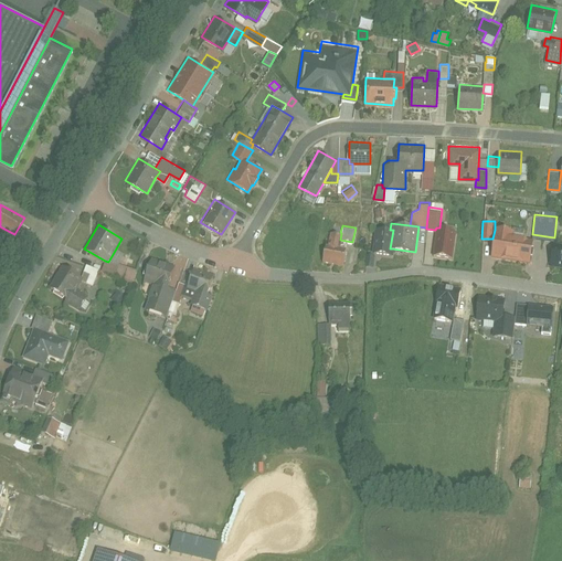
[(490,256),(530,262),(533,239),(512,235),(512,230),(495,226),(495,230),(492,239),(490,256)]
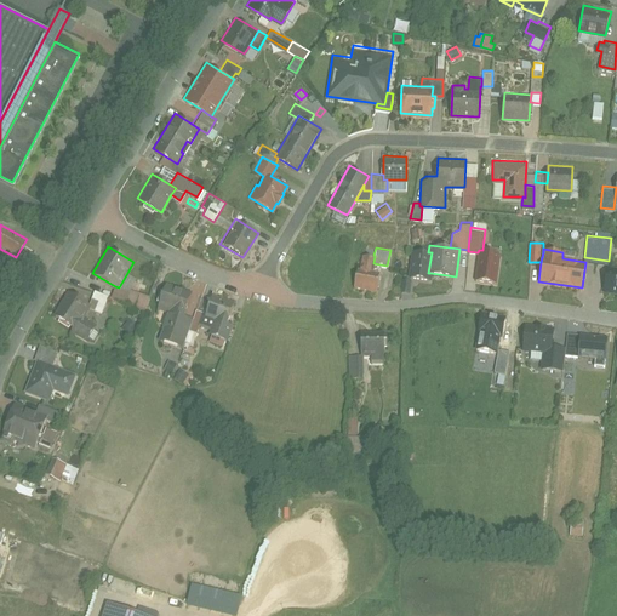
[(428,273),(432,252),(411,250),(407,277),(411,277),(429,280),(430,273),(428,273)]
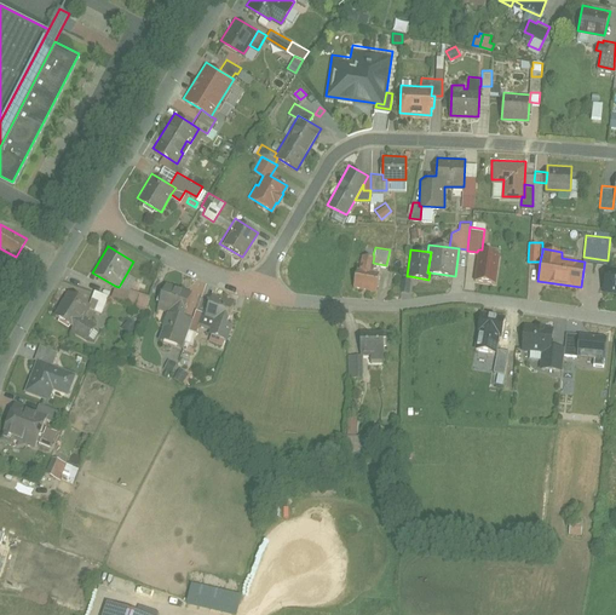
[(496,280),(500,252),(482,249),(478,249),(477,252),(473,277),(496,280)]
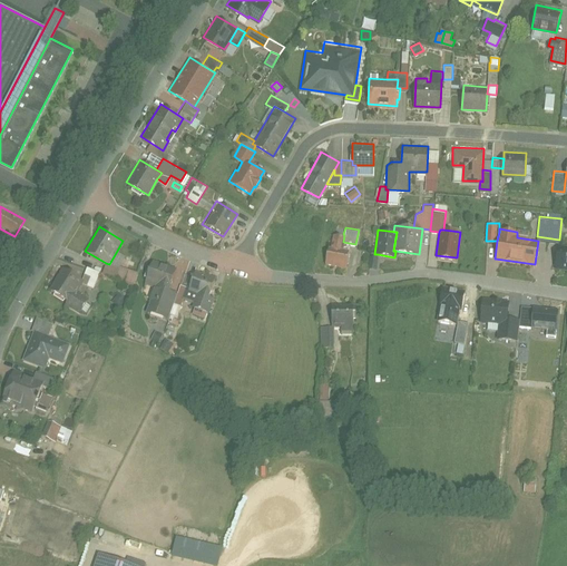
[(329,245),(325,262),(344,265),(348,249),(342,247),(343,242),(344,235),(343,234),(332,233),(330,245),(329,245)]
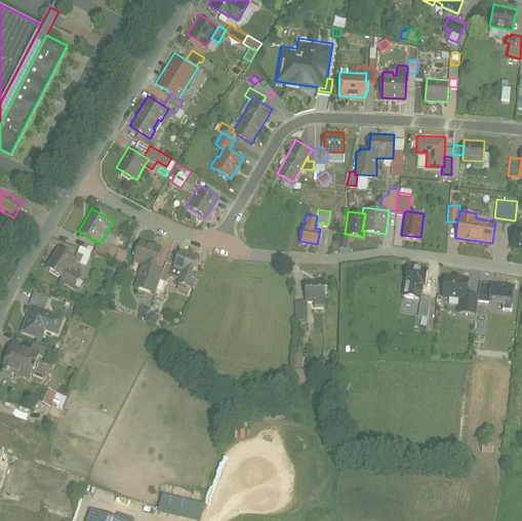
[(521,226),(514,225),(511,246),(521,247),(521,226)]
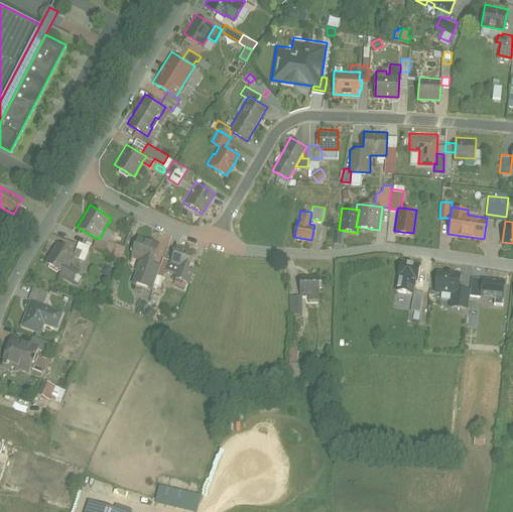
[(112,230),(106,227),(99,239),(108,242),(109,240),(112,230)]
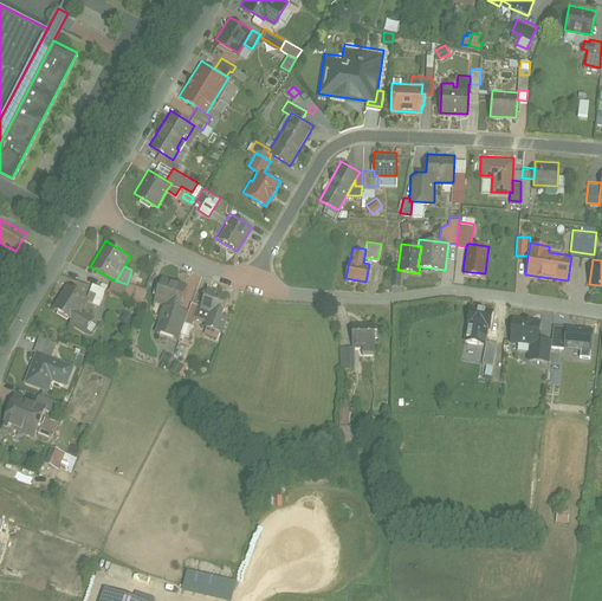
[(399,284),(401,270),(397,270),(393,270),(390,283),(399,284)]
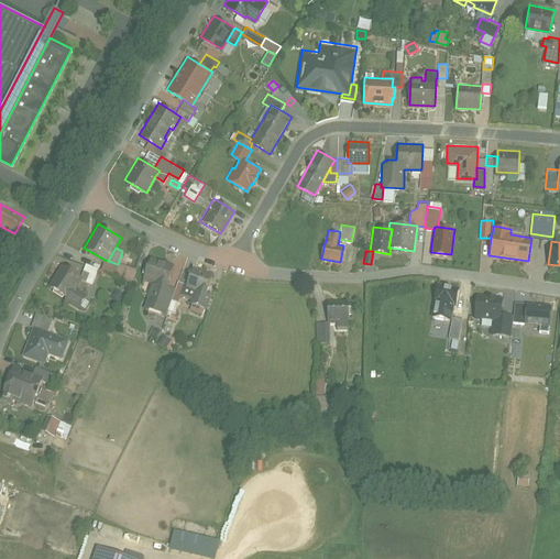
[(154,284),(166,288),(174,264),(165,261),(165,263),(158,261),(160,259),(151,255),(143,278),(154,283),(154,284)]
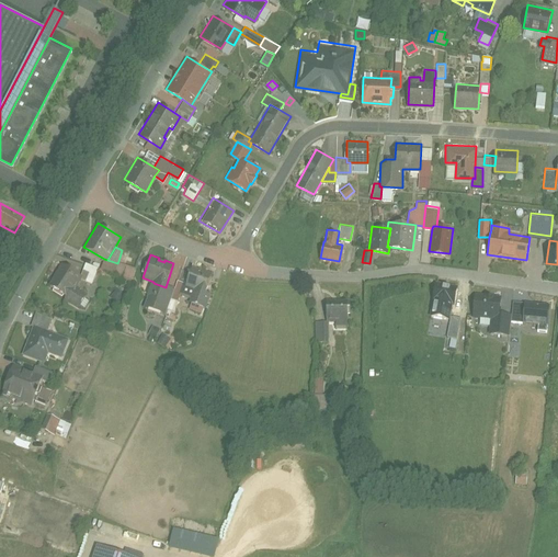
[(104,259),(101,266),(132,277),(135,266),(118,261),(117,263),(107,260),(104,259)]
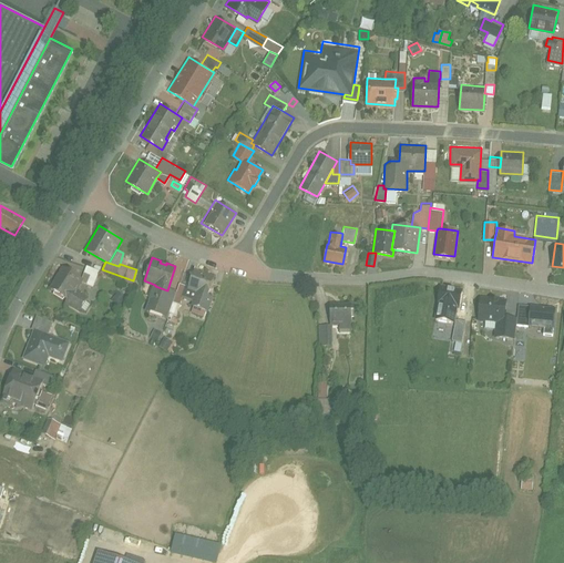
[(100,269),(86,264),(81,277),(83,278),(82,282),(93,286),(100,269)]
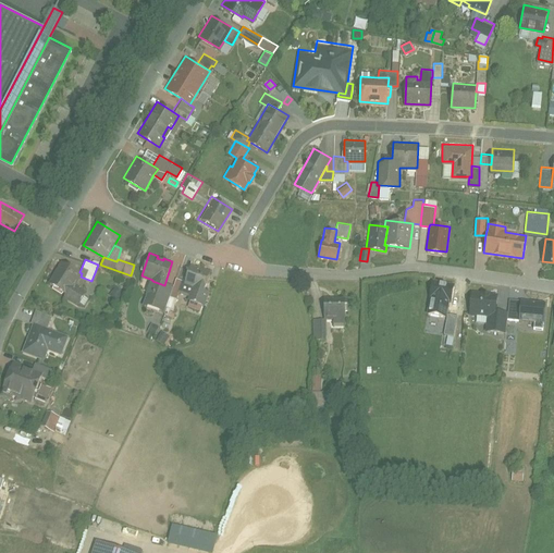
[(79,272),(60,260),(47,282),(65,293),(63,296),(78,305),(86,291),(75,284),(81,277),(82,273),(79,272)]
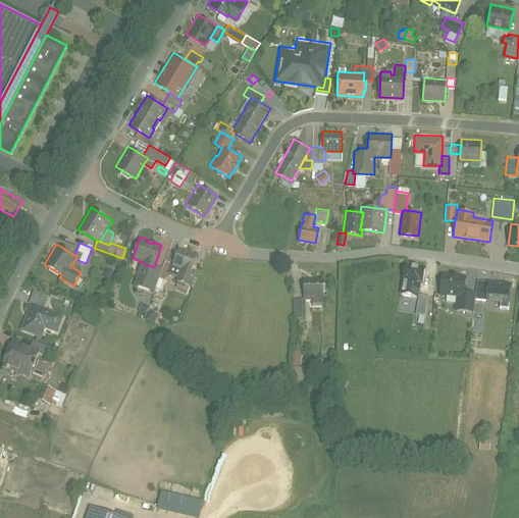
[(199,254),(177,246),(171,262),(168,272),(177,275),(176,279),(192,286),(197,272),(192,271),(199,254)]
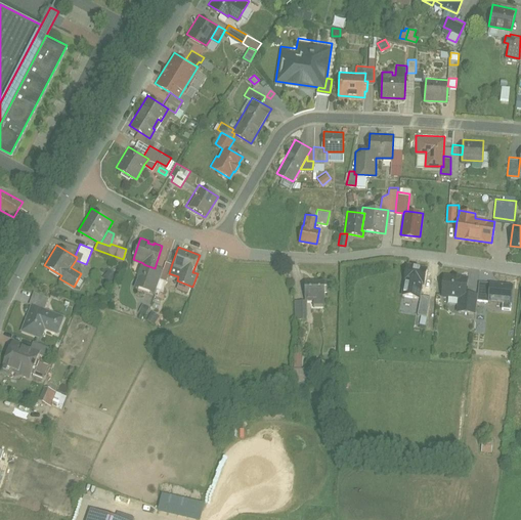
[(169,273),(172,263),(165,260),(162,270),(160,275),(167,278),(169,273)]
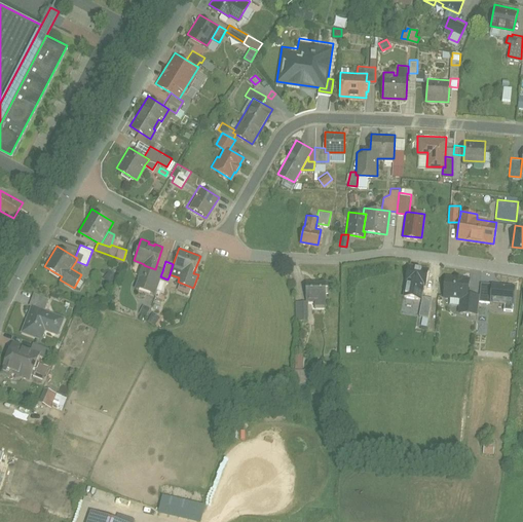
[(427,266),(409,263),(406,281),(410,282),(408,292),(419,294),(421,284),(424,284),(427,266)]
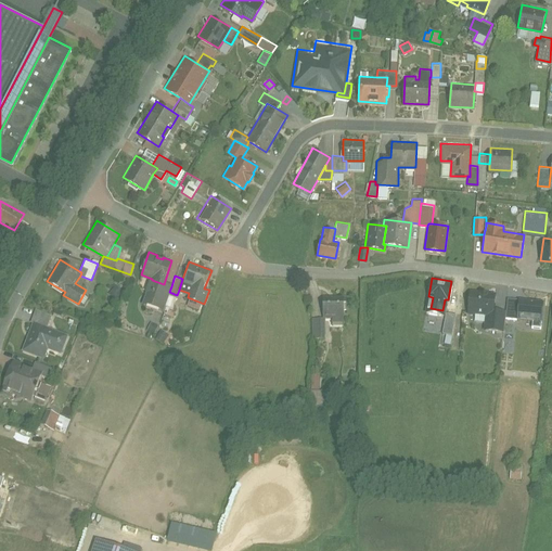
[(152,280),(150,280),(142,303),(163,310),(171,286),(164,284),(152,280)]
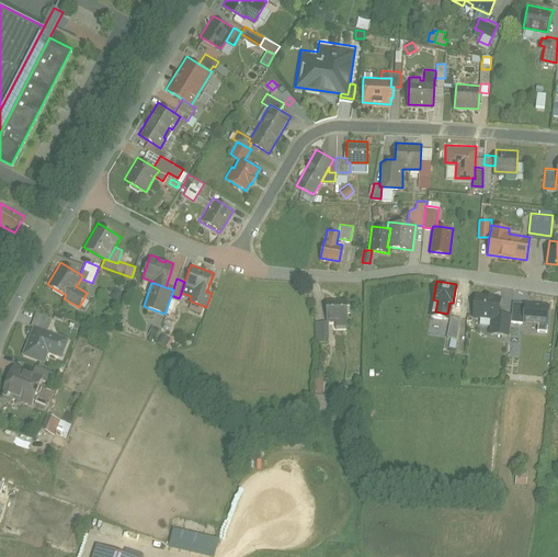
[(500,294),(475,292),(473,316),(490,318),(488,332),(508,334),(510,313),(499,311),(500,294)]
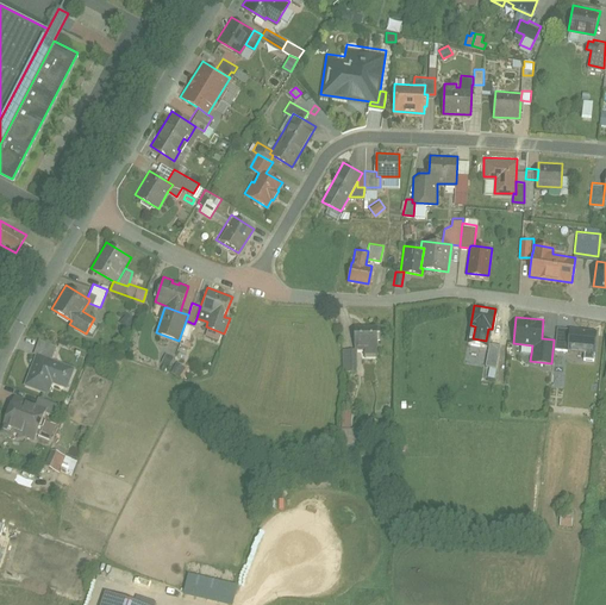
[(589,328),(566,323),(560,354),(572,356),(573,345),(586,348),(589,328)]
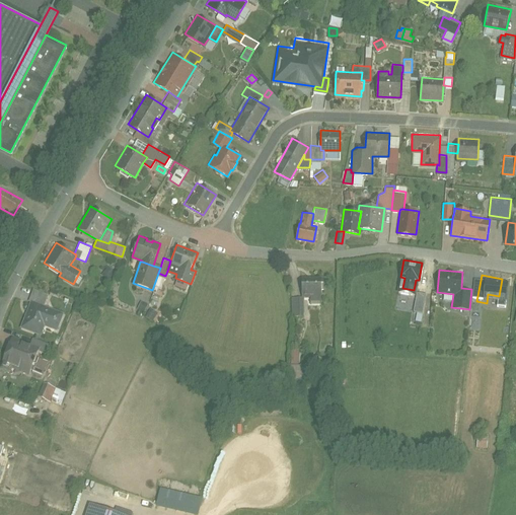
[(322,276),(302,276),(302,295),(312,295),(312,299),(322,299),(322,276)]
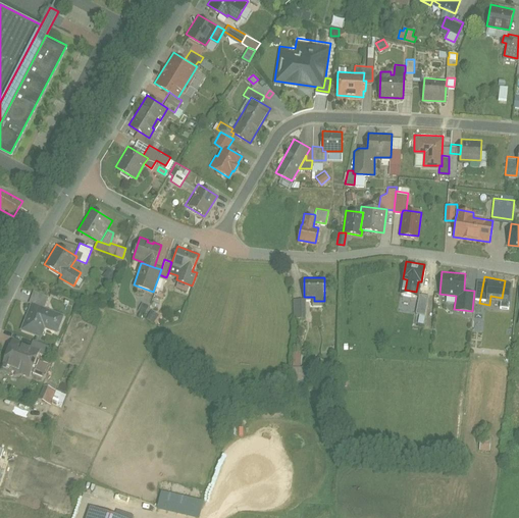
[(35,289),(20,327),(41,335),(45,326),(57,331),(64,313),(44,306),(49,294),(35,289)]
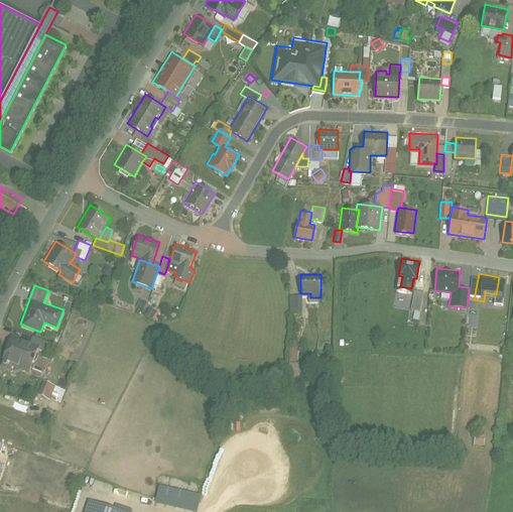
[(423,290),(414,289),(410,307),(420,309),(423,290)]
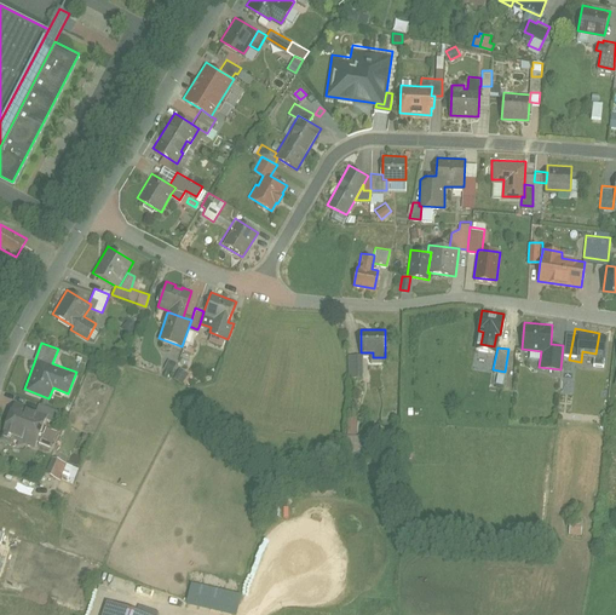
[(362,377),(362,355),(347,355),(347,377),(362,377)]
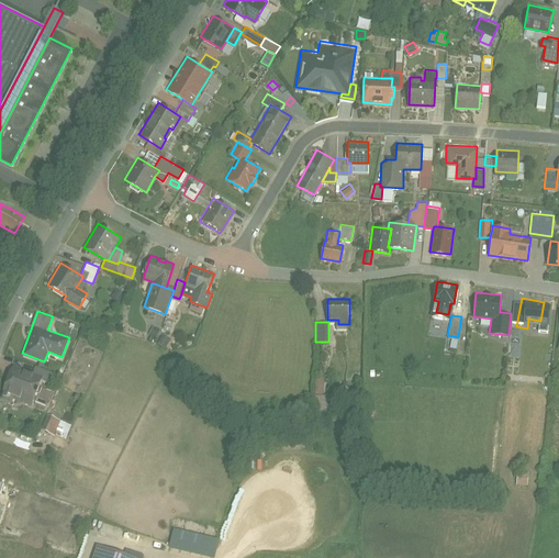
[(159,327),(153,324),(148,332),(156,335),(159,327)]
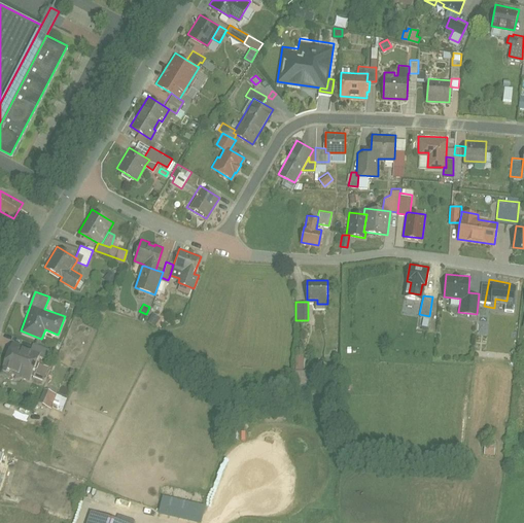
[(161,315),(152,310),(147,318),(155,323),(161,315)]
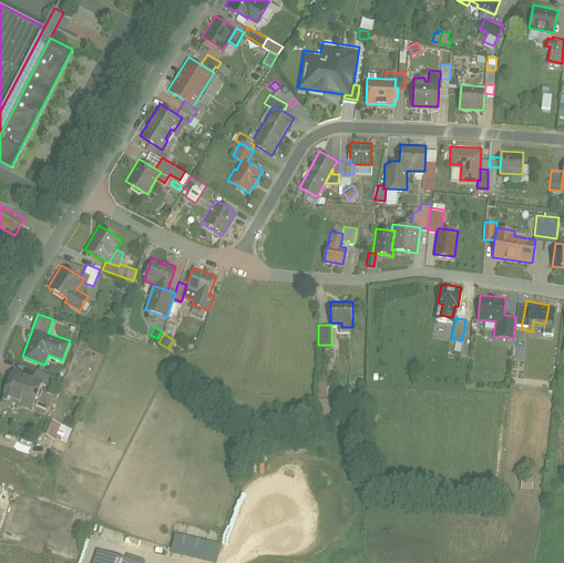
[(24,371),(12,366),(0,395),(31,408),(42,381),(43,379),(33,375),(32,376),(24,372),(24,371)]
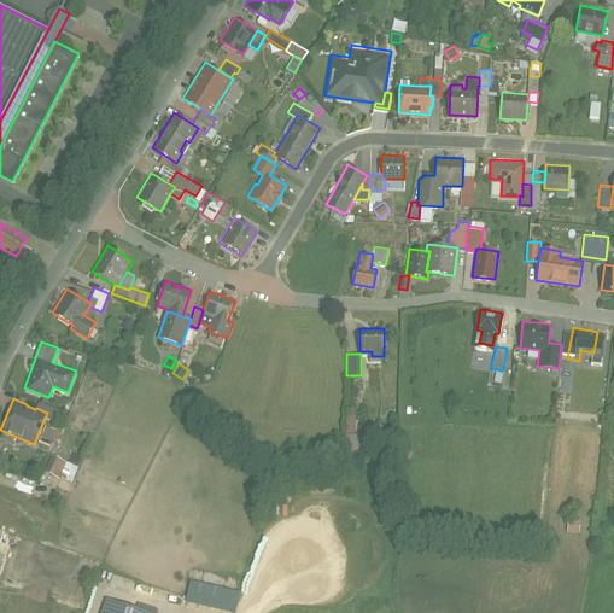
[(39,400),(36,408),(47,413),(46,415),(56,420),(60,409),(39,400)]
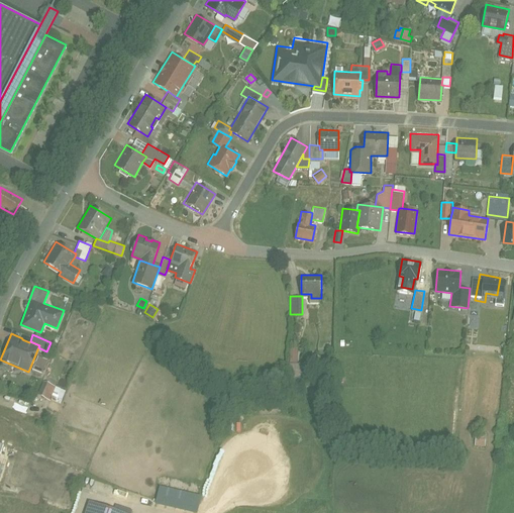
[(46,358),(38,354),(33,368),(40,372),(46,358)]
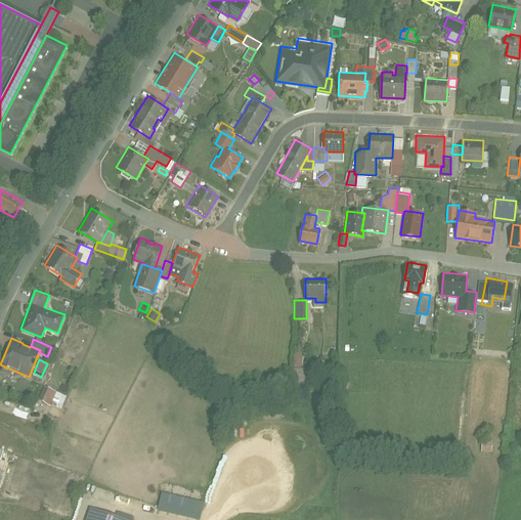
[(57,390),(43,384),(37,397),(51,403),(57,390)]
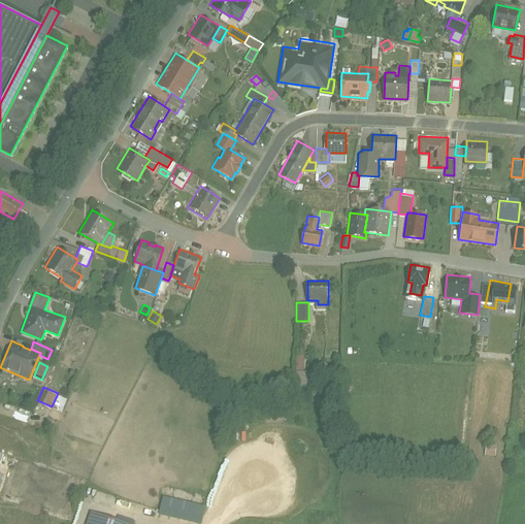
[(486,439),(485,453),(495,454),(497,440),(486,439)]
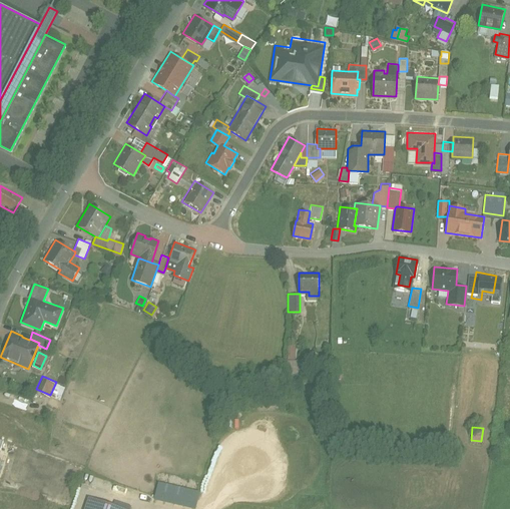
[(191,491),(153,481),(148,497),(186,508),(191,491)]
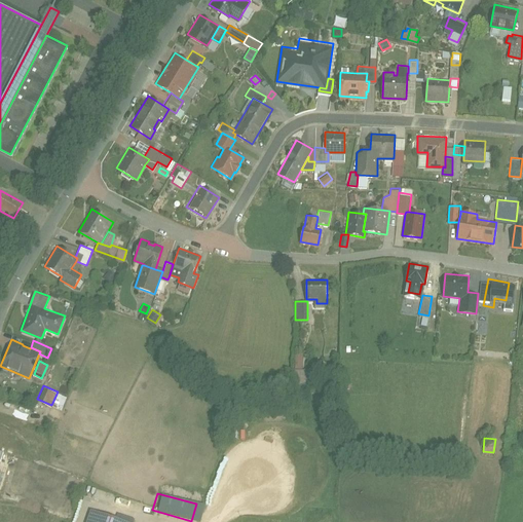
[(128,521),(90,509),(85,521),(128,521)]
